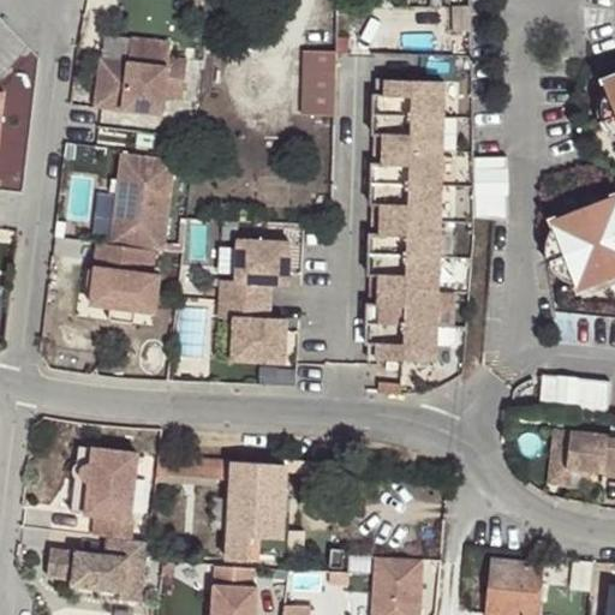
[(335,115),(336,79),(336,60),(336,53),(304,53),(302,114),(335,115)]
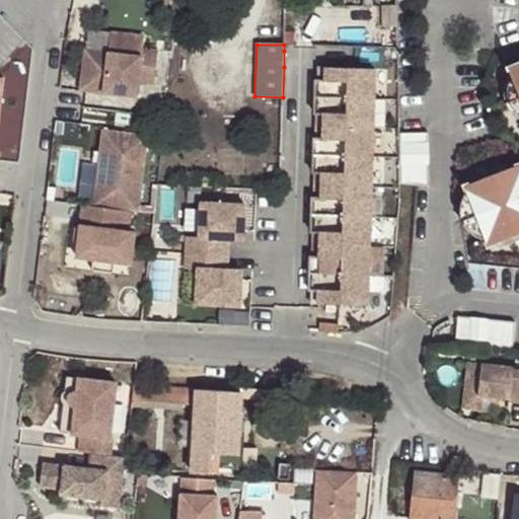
[(85,52),(80,92),(137,98),(139,83),(154,85),(158,53),(143,52),(142,58),(85,52)]
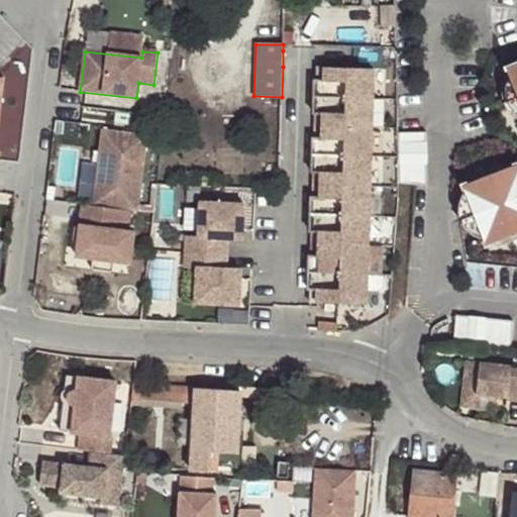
[(516,64),(508,68),(509,73),(516,93),(516,64)]
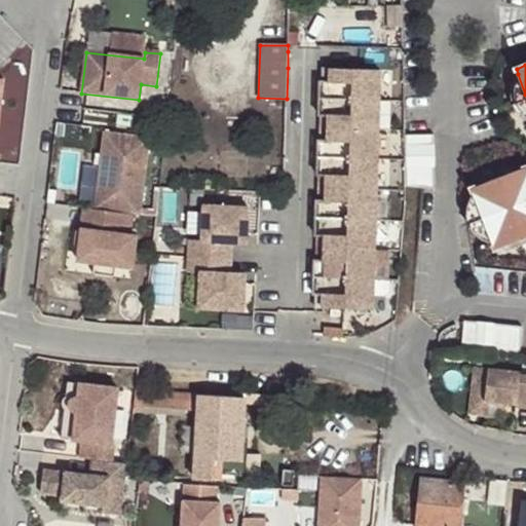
[(325,308),(374,309),(380,71),(330,69),(330,82),(323,82),(320,82),(318,116),(322,116),(329,116),(329,128),(328,142),(321,142),(318,142),(317,176),(321,176),(328,176),(327,189),(327,201),(320,201),(317,201),(316,236),(318,236),(326,236),(326,249),(325,262),(318,262),(315,262),(314,295),(317,295),(325,296),(325,308)]
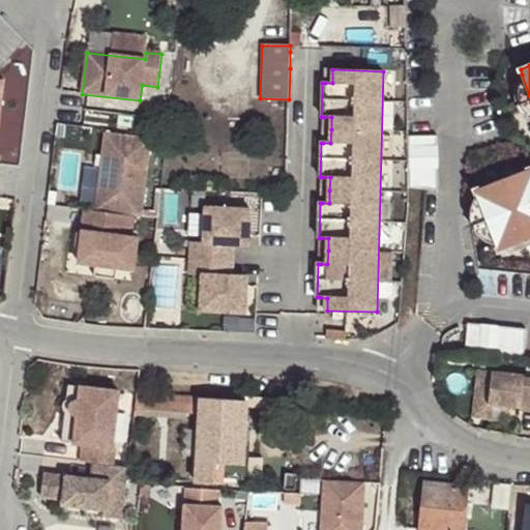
[(529,120),(529,95),(522,75),(521,77),(517,84),(516,90),(516,98),(518,108),(523,115),(528,119),(529,120)]
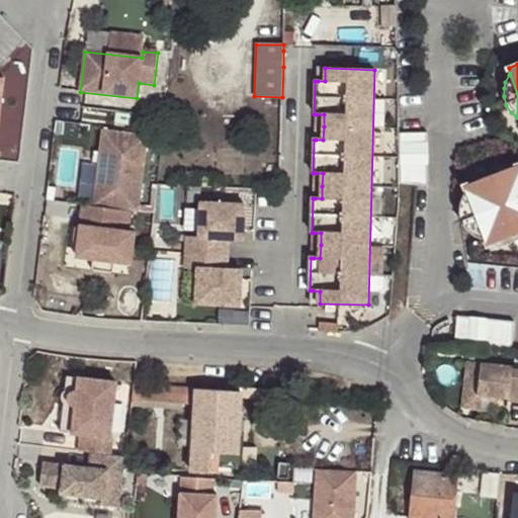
[(399,155),(400,181),(429,181),(427,128),(399,130),(399,155)]
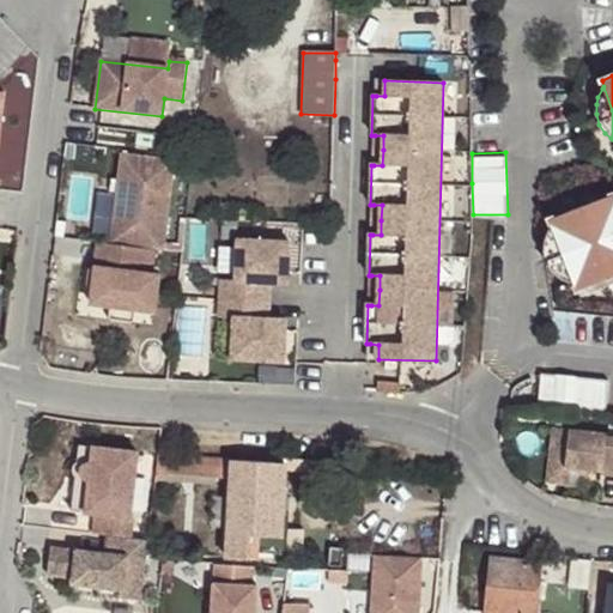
[(120,153),(109,244),(113,244),(155,250),(164,252),(175,161),(120,153)]
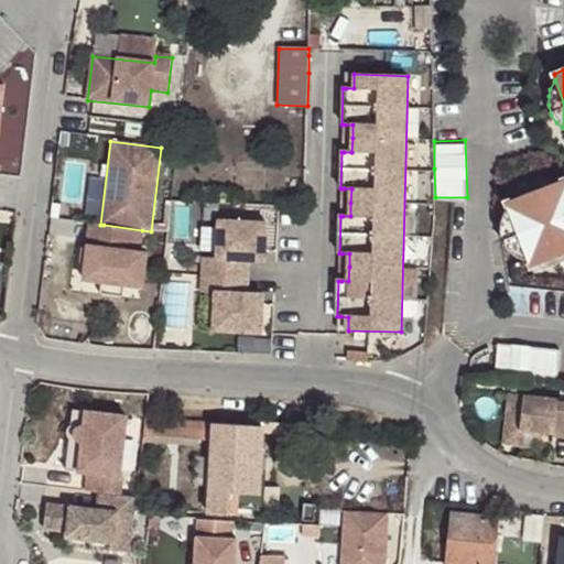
[(528,258),(530,264),(563,251),(563,175),(506,198),(508,205),(528,258)]
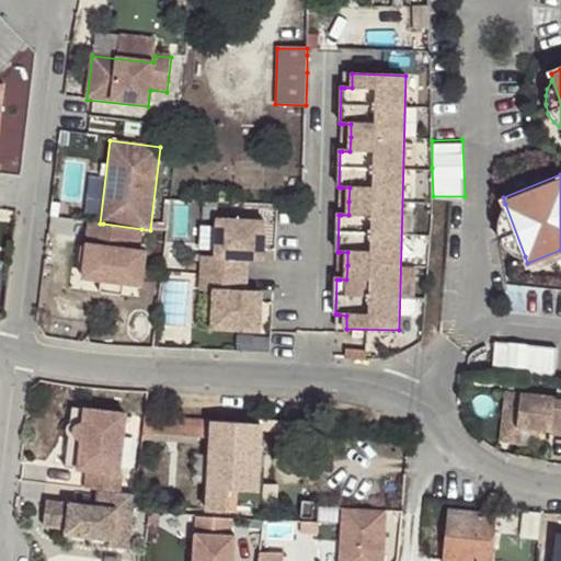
[(518,254),(525,256),(505,204),(504,206),(501,210),(499,218),(497,229),(500,236),(503,243),(510,250),(518,254)]
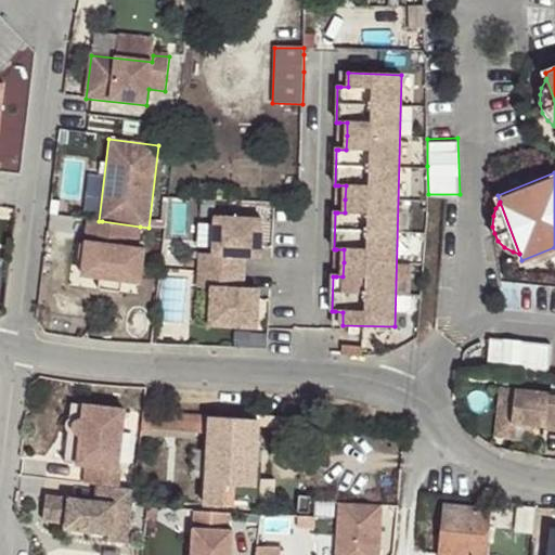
[(261,246),(262,218),(216,216),(214,253),(201,252),(199,287),(213,287),(211,324),(258,326),(259,297),(252,287),(245,287),(246,255),(252,255),(261,246)]
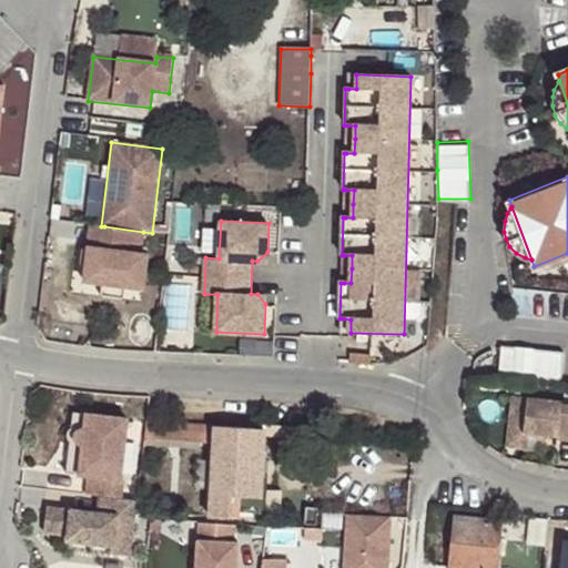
[(88,249),(101,250),(104,226),(101,226),(91,225),(88,249)]
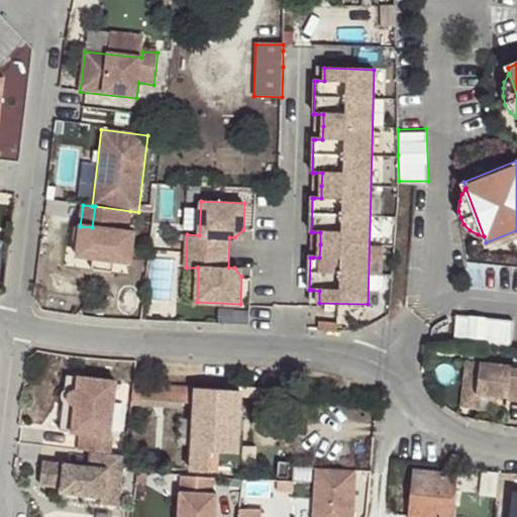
[(130,211),(95,206),(92,227),(80,226),(77,256),(93,259),(114,262),(130,264),(133,232),(128,231),(130,211)]
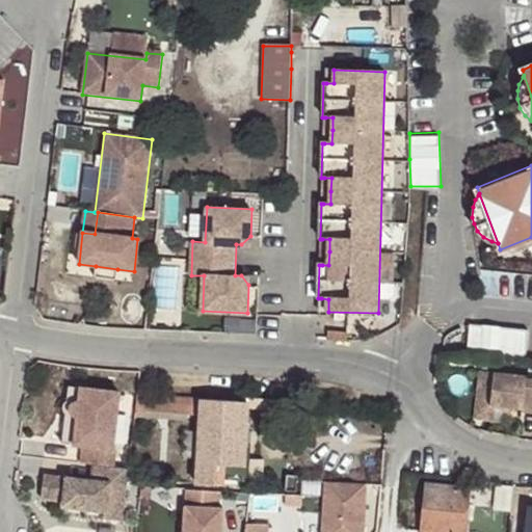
[(250,236),(241,244),(250,245),(250,236)]
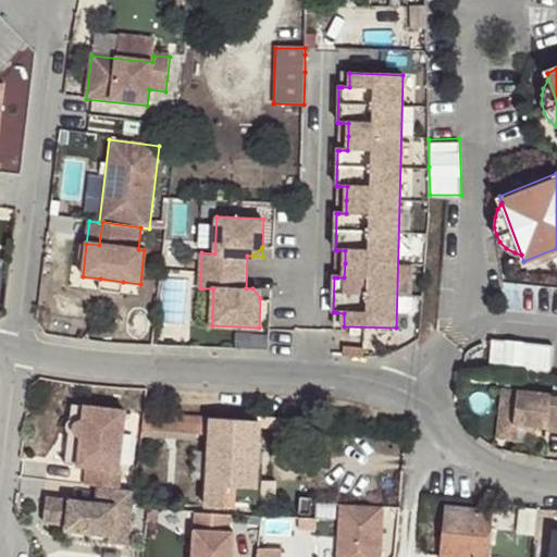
[(100,279),(99,291),(122,293),(123,282),(100,279)]
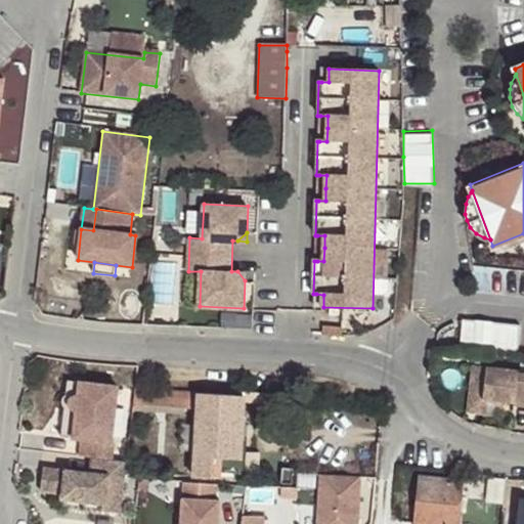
[(246,272),(237,271),(245,280),(246,272)]
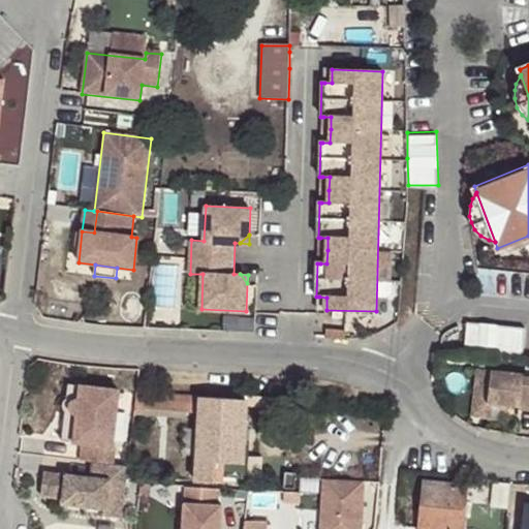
[(465,348),(524,354),(527,327),(468,319),(465,348)]
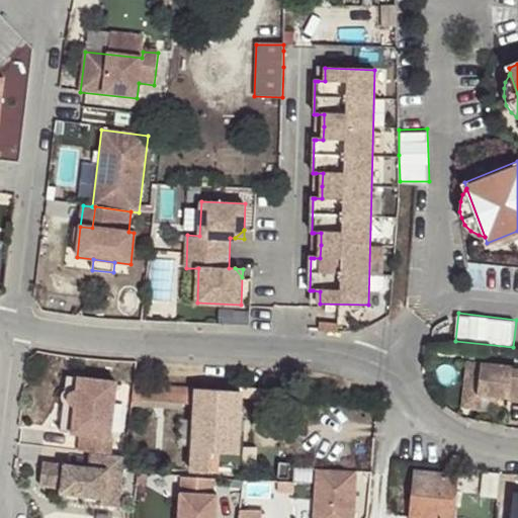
[(517,401),(517,367),(513,366),(513,364),(482,361),(478,395),(508,398),(508,400),(517,401)]
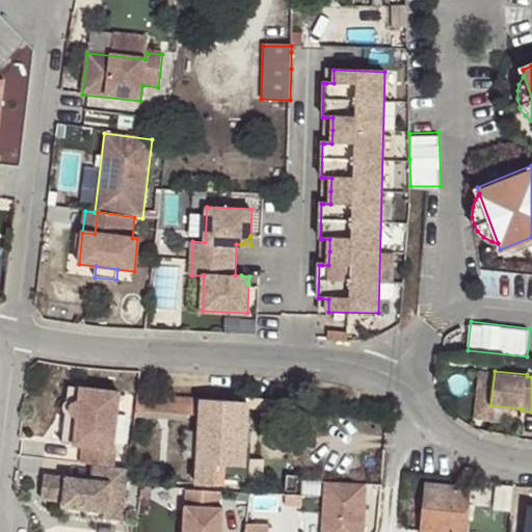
[(63,421),(75,423),(76,417),(74,417),(72,415),(71,414),(70,413),(69,411),(69,409),(70,407),(71,406),(71,405),(72,403),(74,403),(75,403),(77,403),(78,403),(80,389),(68,387),(63,421)]
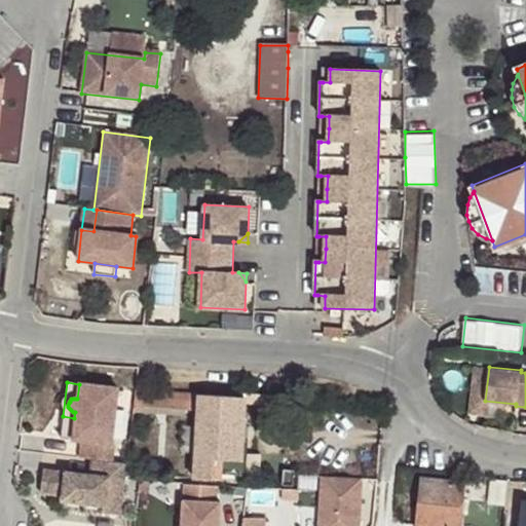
[(81,442),(79,458),(89,459),(111,462),(113,444),(110,444),(117,388),(79,384),(77,399),(76,399),(74,399),(73,399),(71,399),(70,401),(70,402),(69,403),(68,405),(68,407),(69,408),(70,409),(71,410),(73,412),(75,412),(74,418),(63,416),(60,439),(81,442)]
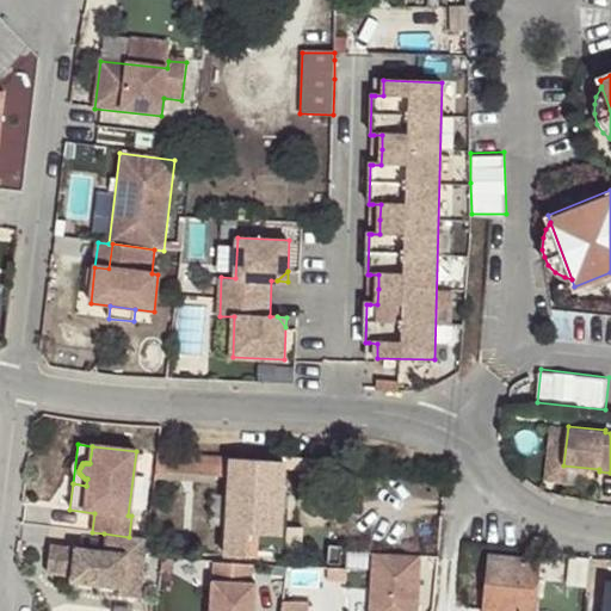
[(155,452),(153,473),(232,479),(233,457),(155,452)]
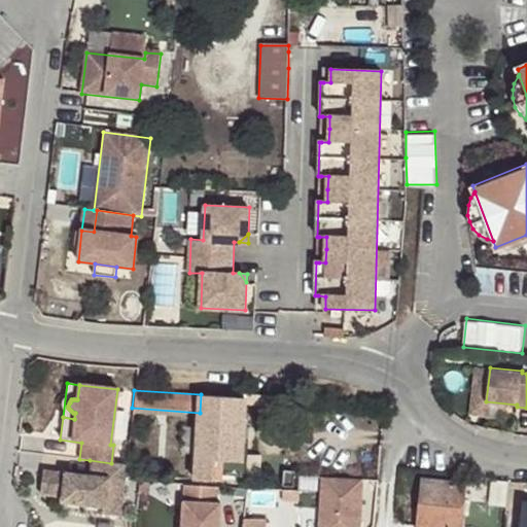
[(242,395),(201,394),(200,413),(196,477),(239,480),(245,406),(264,407),(262,419),(287,420),(289,396),(242,395)]
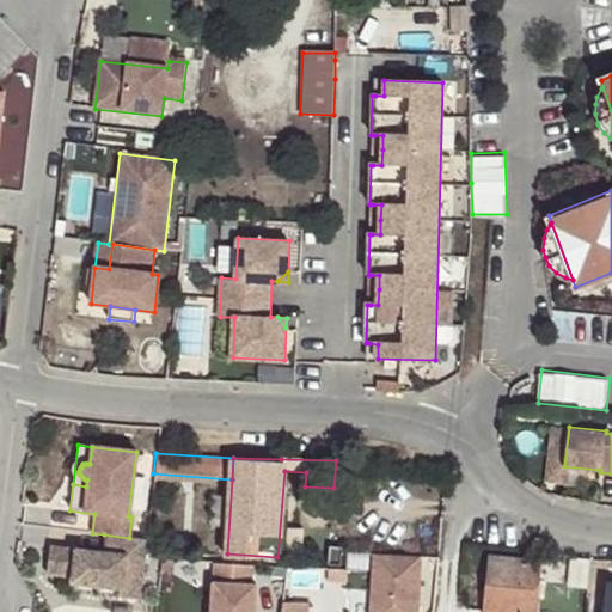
[(142,574),(146,539),(129,538),(104,534),(102,554),(49,548),(46,574),(72,577),(71,583),(120,589),(117,597),(139,600),(139,599),(142,574)]
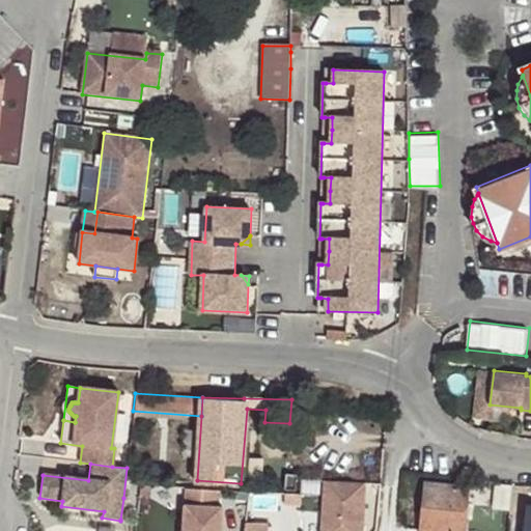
[(284,474),(282,488),(296,490),(298,474),(284,474)]
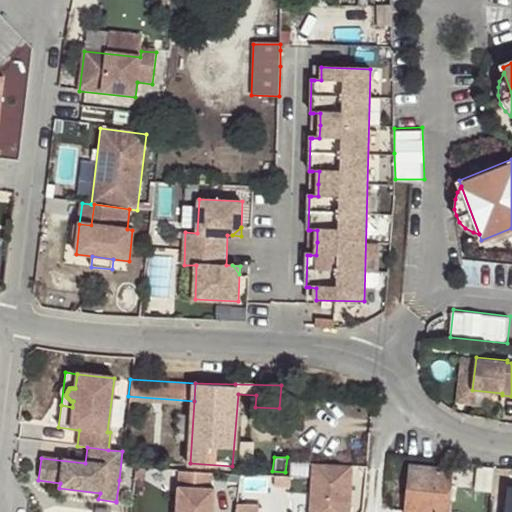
[(445,511),(450,470),(411,467),(409,485),(396,484),(393,510),(406,511),(414,511),(415,511),(445,511)]
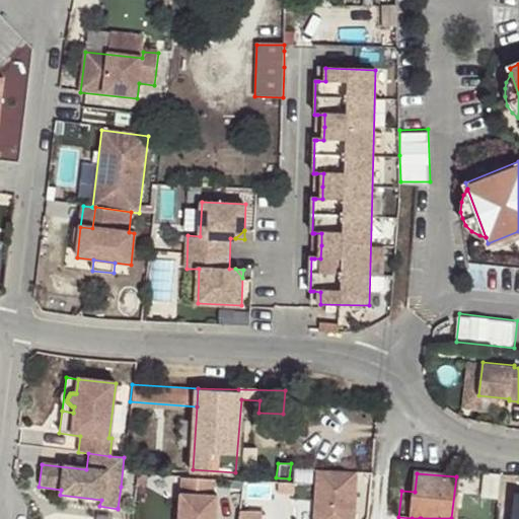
[(499,499),(502,476),(486,474),(483,497),(499,499)]
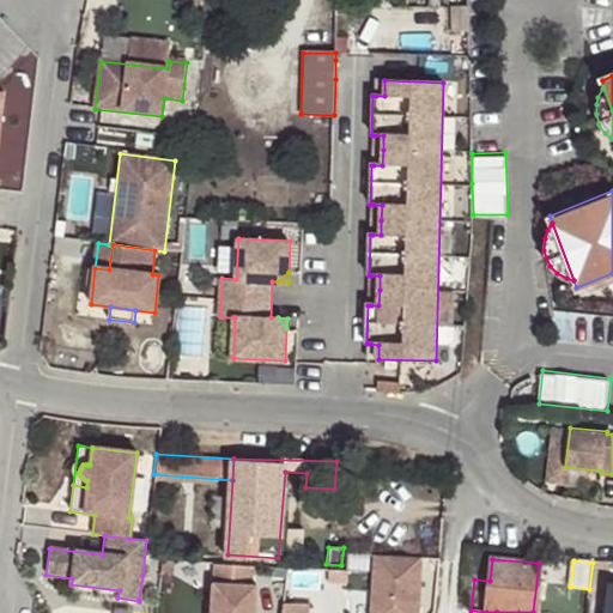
[(608,564),(593,563),(589,589),(605,590),(608,564)]
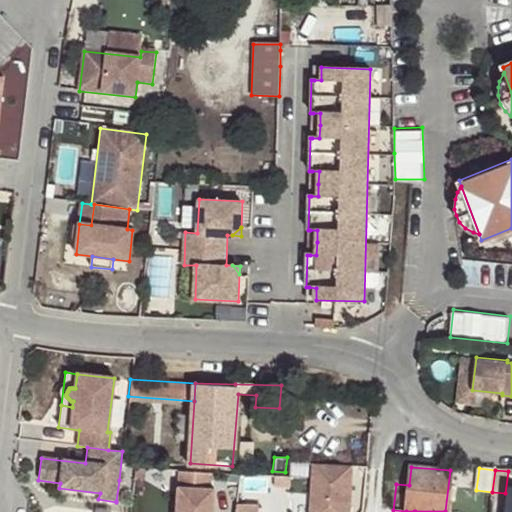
[(511,511),(511,481),(508,481),(503,511),(511,511)]
